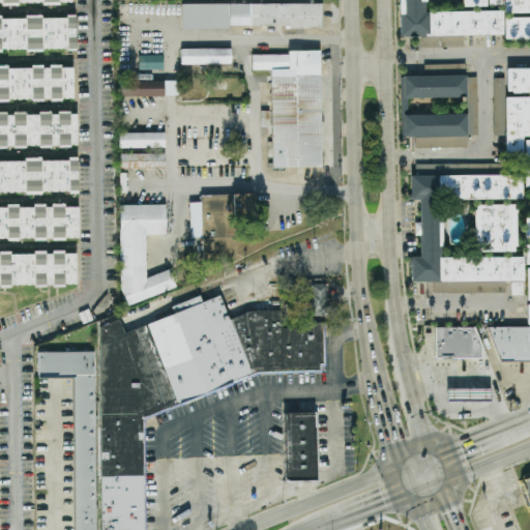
[(399,0),(400,36),(503,35),(502,11),(427,12),(427,0),(399,0)]
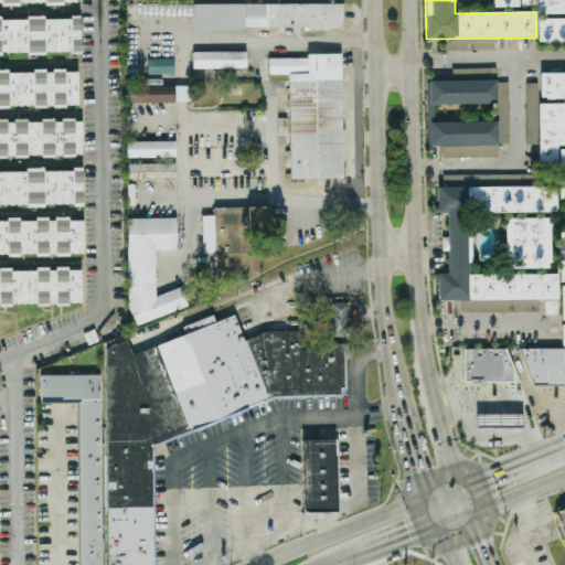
[(564,0),(537,0),(537,14),(564,14),(564,0)]
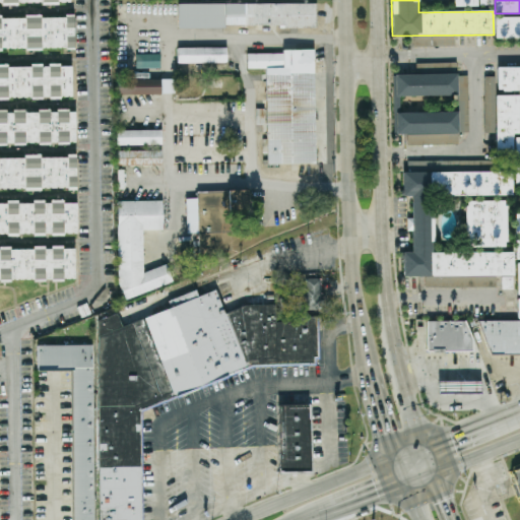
[(316,3),(178,4),(178,27),(316,26),(316,3)]
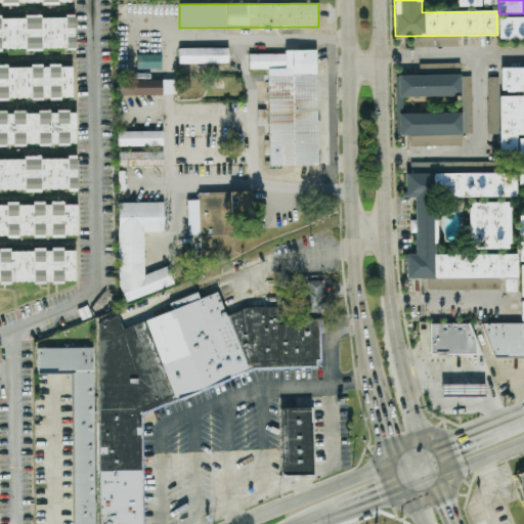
[(75,49),(75,16),(0,17),(0,49),(0,50),(75,49)]
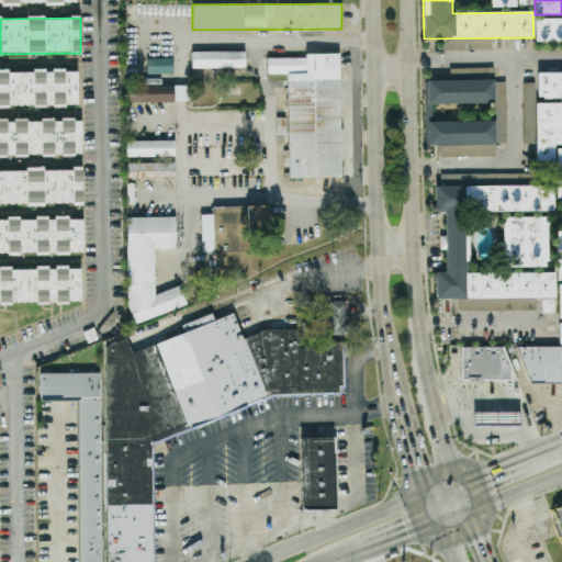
[(561,42),(561,19),(535,20),(536,43),(561,42)]
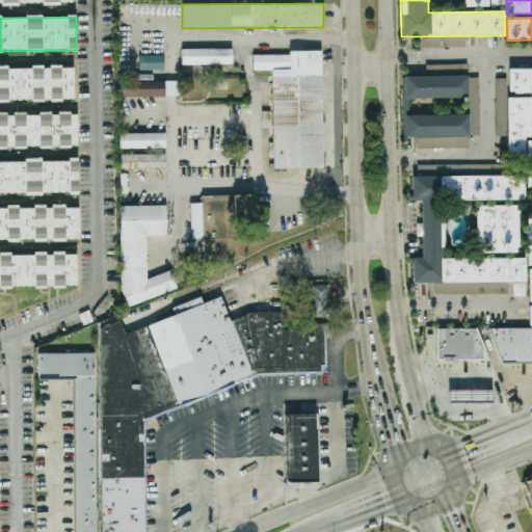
[(424,49),(466,48),(466,36),(424,37),(424,49)]
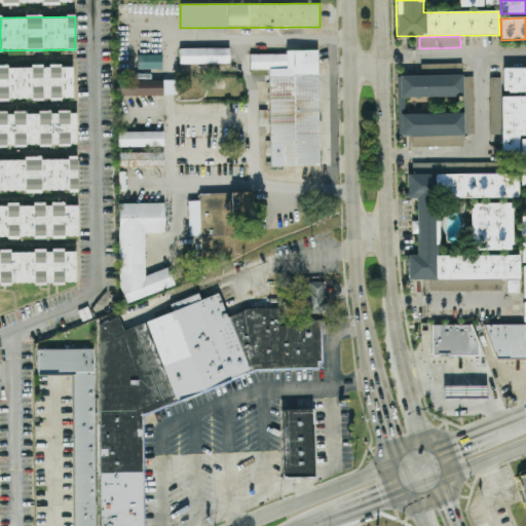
[(229,48),(179,48),(180,64),(229,64),(229,48)]
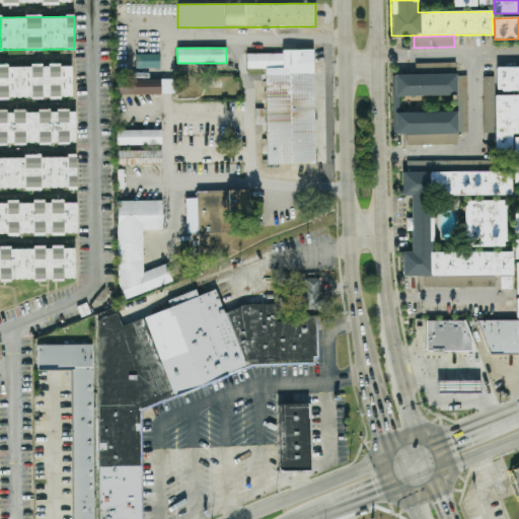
[(313,52),(246,53),(246,69),(265,69),(266,164),(315,164),(313,52)]
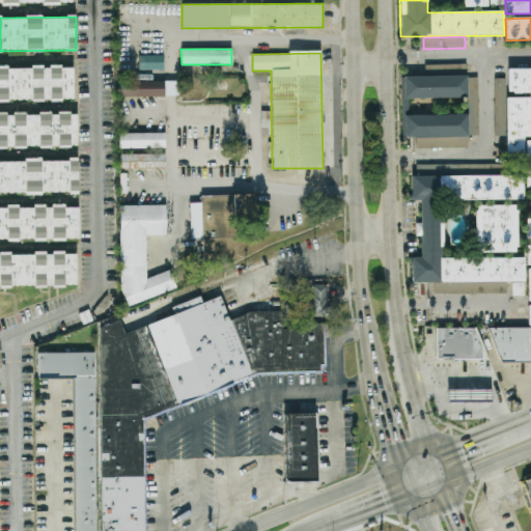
[(139,56),(139,70),(164,71),(164,56),(139,56)]
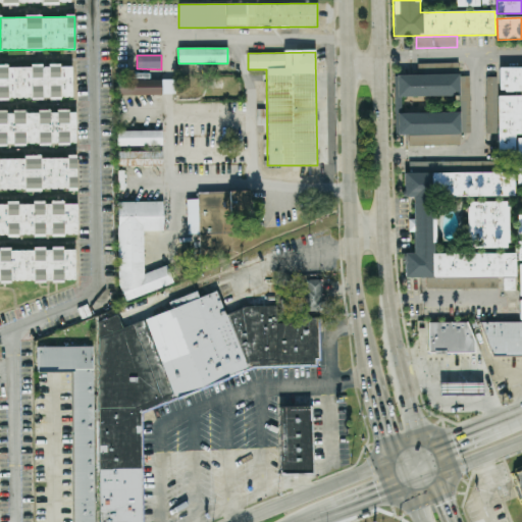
[(396,97),(460,96),(460,112),(397,113),(397,135),(408,135),(408,147),(461,146),(460,134),(471,134),(470,73),(459,73),(459,63),(418,64),(418,75),(396,75),(396,97)]
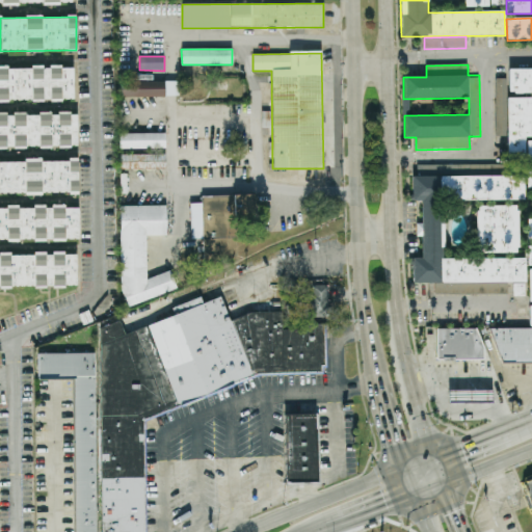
[(0,101),(74,99),(73,67),(0,68),(0,101)]
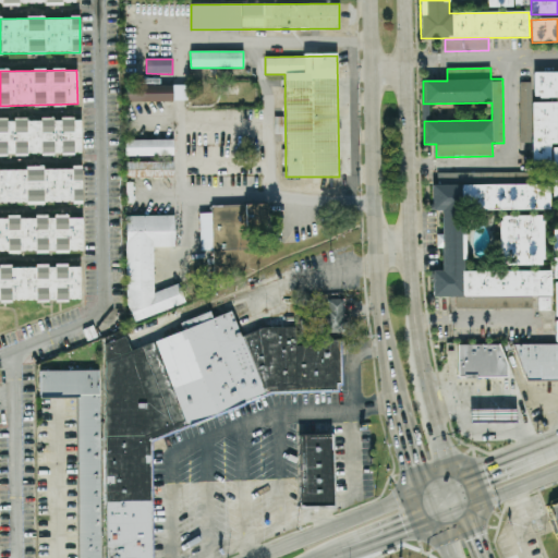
[(557,72),(534,73),(534,98),(557,98),(557,72)]
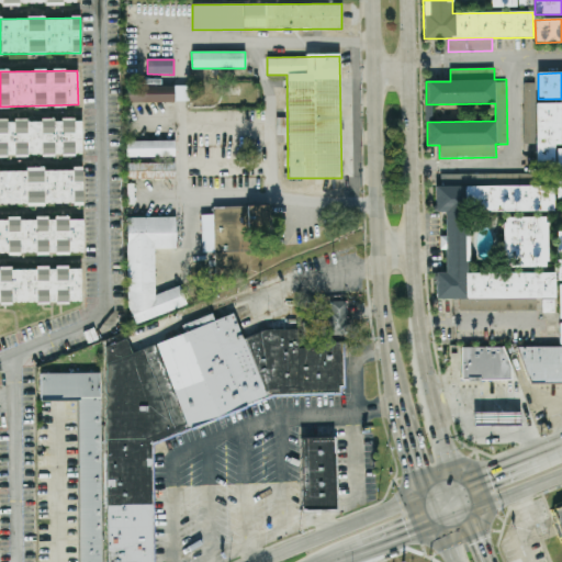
[(536,128),(535,83),(523,83),(524,128),(536,128)]
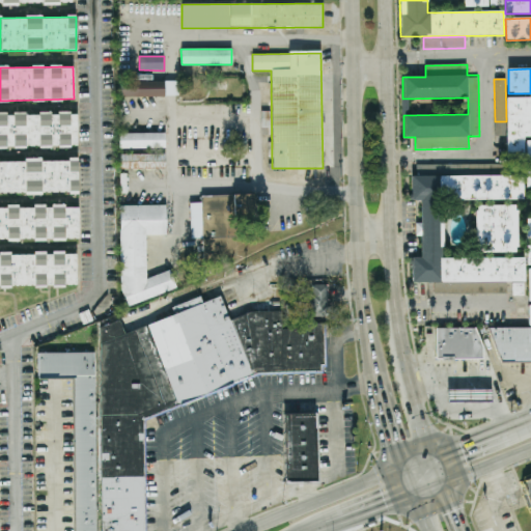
[(177,81),(120,82),(121,98),(177,95),(177,81)]
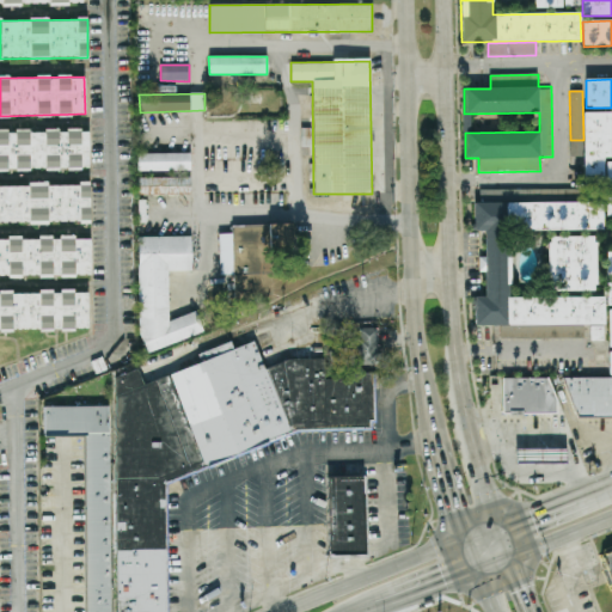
[(611,161),(611,163),(610,112),(583,114),(585,182),(606,181),(606,188),(611,187),(611,161)]
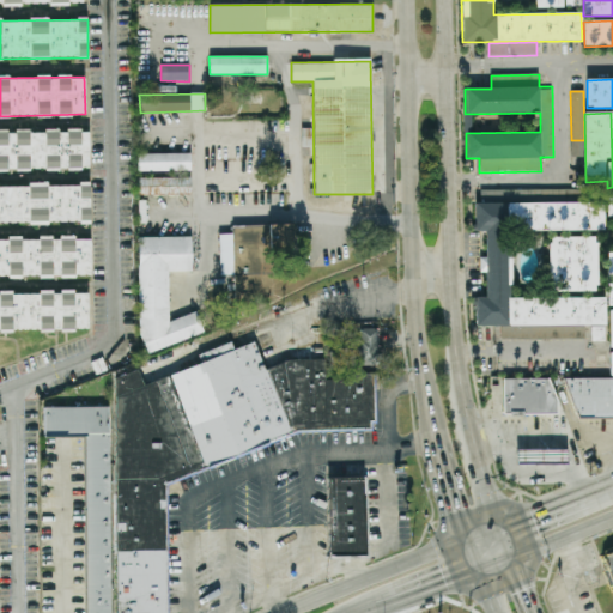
[(0,169),(89,169),(89,131),(0,131),(0,169)]
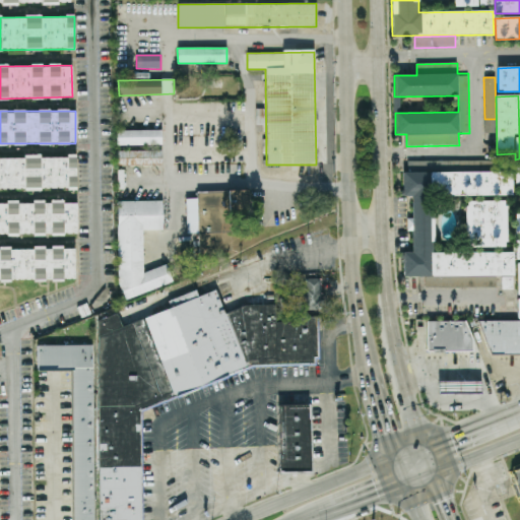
[(161,145),(161,130),(116,131),(117,146),(161,145)]
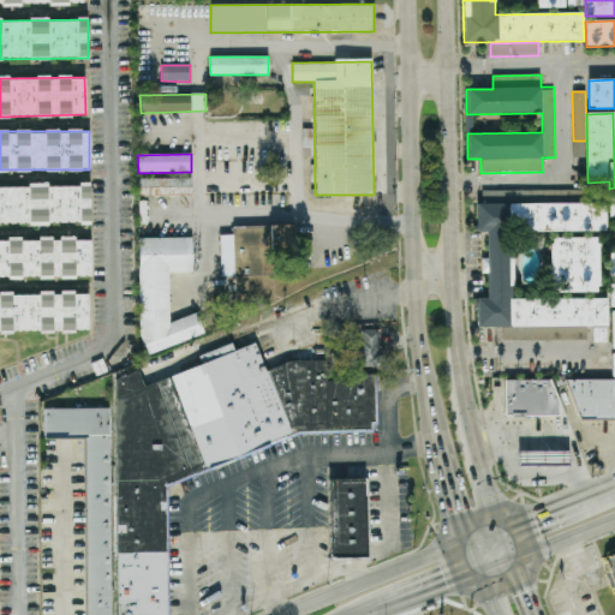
[(138,197),(191,196),(191,178),(138,179),(138,197)]
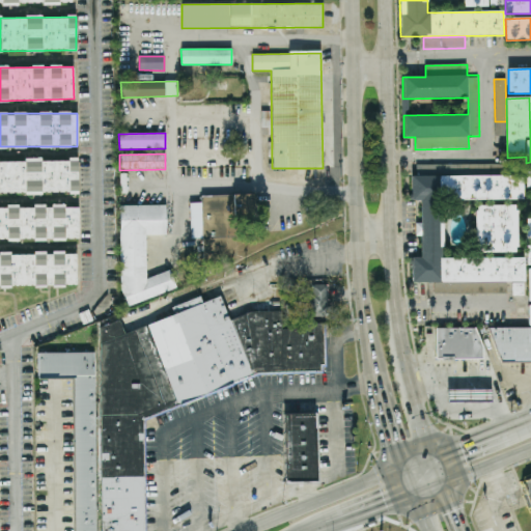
[(0,194),(79,193),(78,160),(0,161),(0,194)]
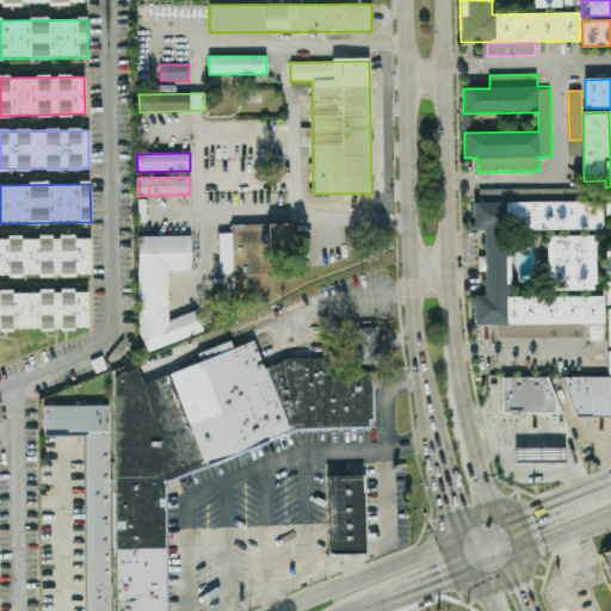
[(506,202),(525,202),(525,191),(506,191),(506,202)]
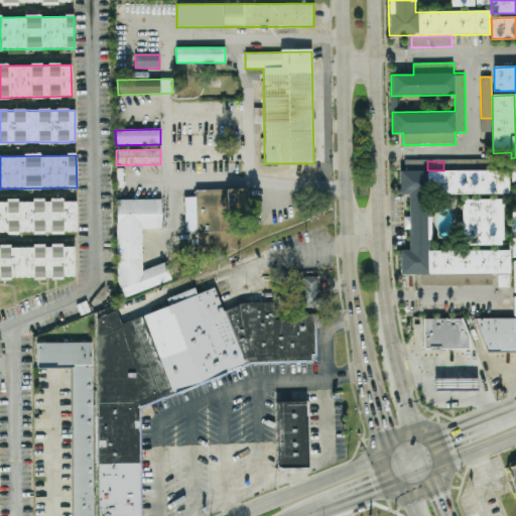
[(429,195),(509,194),(509,170),(399,171),(399,196),(409,196),(409,251),(400,251),(400,275),(422,275),(422,285),(493,285),(493,275),(498,275),(498,287),(510,287),(509,250),(429,251),(429,195)]
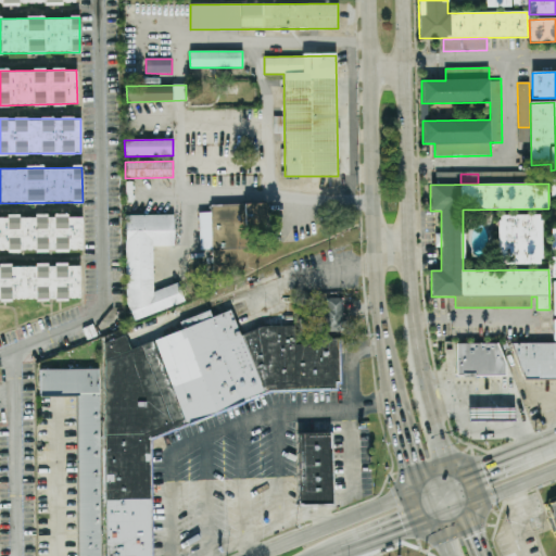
[(247,272),(247,231),(264,230),(264,204),(210,204),(210,213),(199,213),(199,250),(213,250),(213,272),(247,272)]
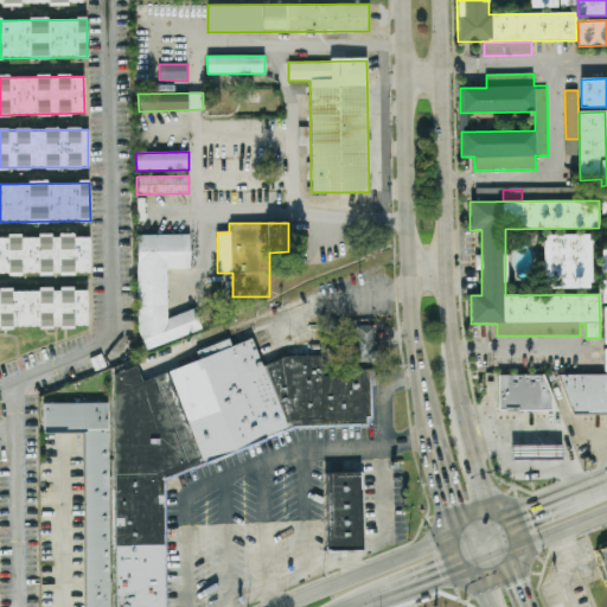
[(166,269),(190,269),(190,235),(136,236),(138,326),(145,350),(202,332),(195,310),(167,318),(166,269)]
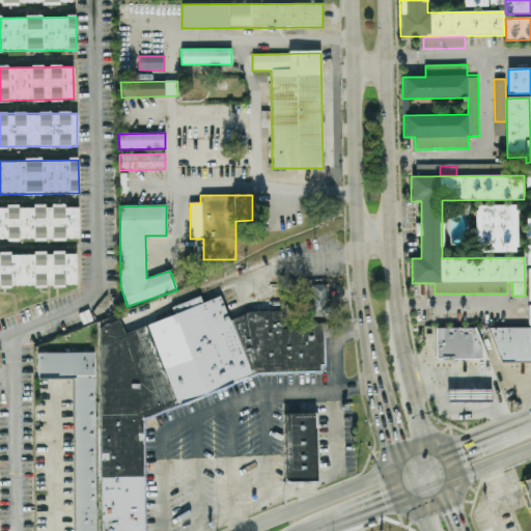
[(518,252),(516,205),(476,205),(476,253),(518,252)]
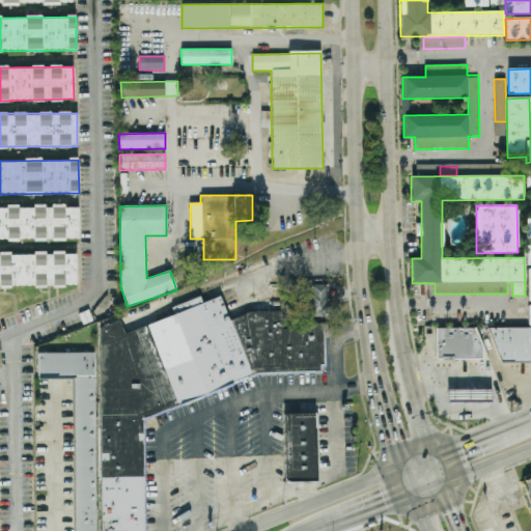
[(0,240),(78,240),(78,206),(0,206),(0,240)]
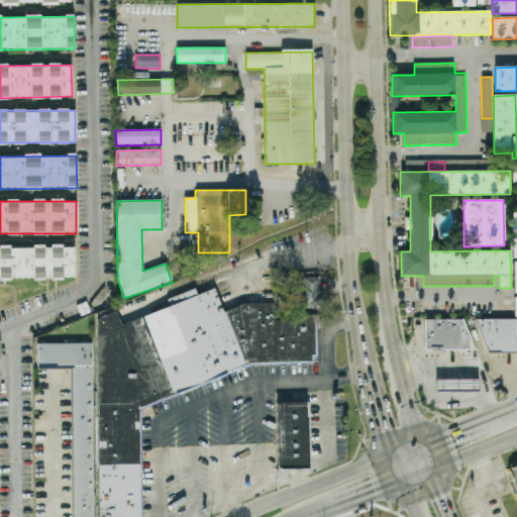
[(0,279),(75,278),(74,246),(0,246),(0,279)]
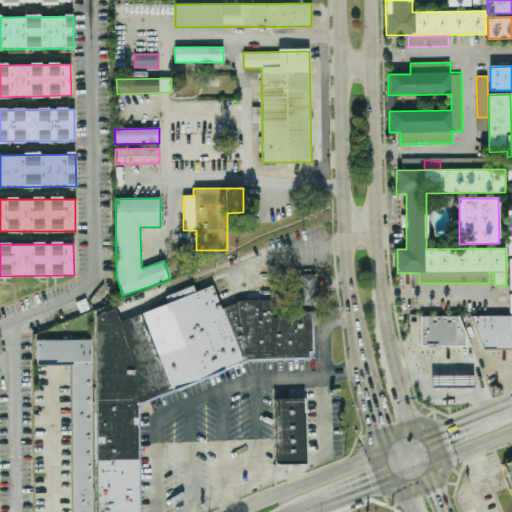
[(317,305),(316,274),(298,275),(298,295),(293,296),(293,306),(317,305)]
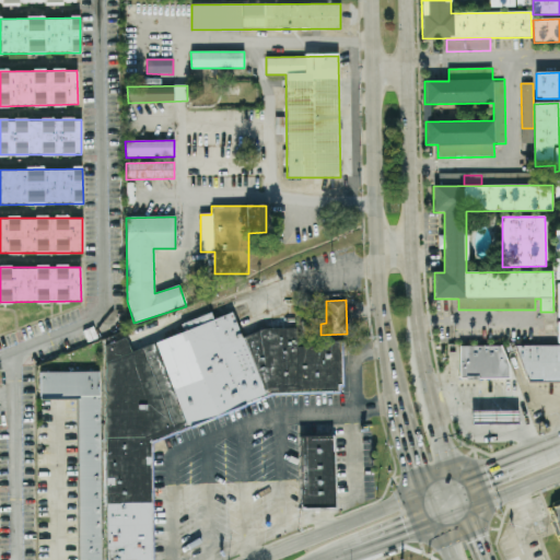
[(267,396),(152,442),(152,559),(106,559),(106,347),(125,339),(130,353),(232,313),(242,339),(266,329),(295,329),(296,348),(323,348),(323,342),(342,342),(343,387),(340,387),(340,395),(267,396)]
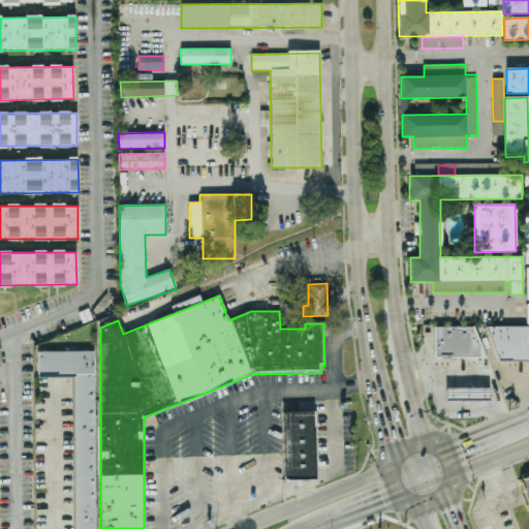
[(528,327),(528,362),(499,362),(486,327),(528,327)]
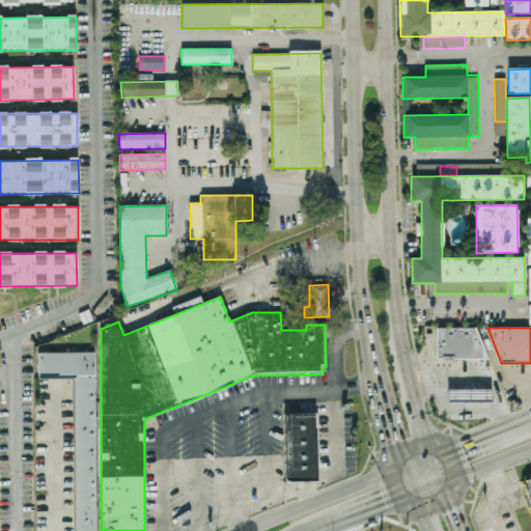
[(482,347),(481,360),(435,360),(435,329),(474,329),(482,347)]
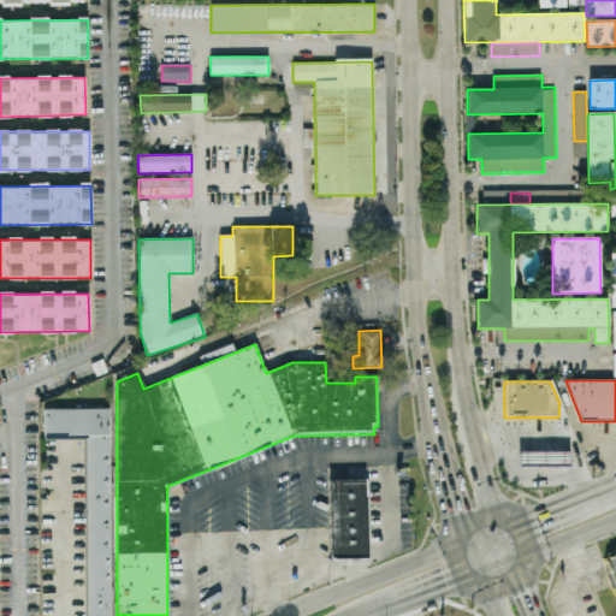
[(86,615),(111,615),(110,409),(43,410),(45,439),(84,438),(86,615)]
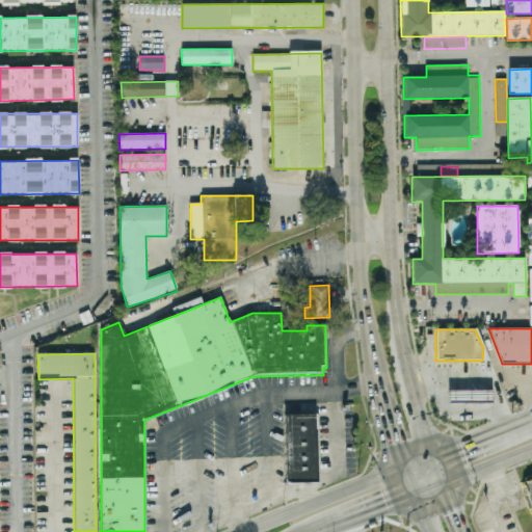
[(493,391),(448,391),(448,403),(493,402),(493,391)]
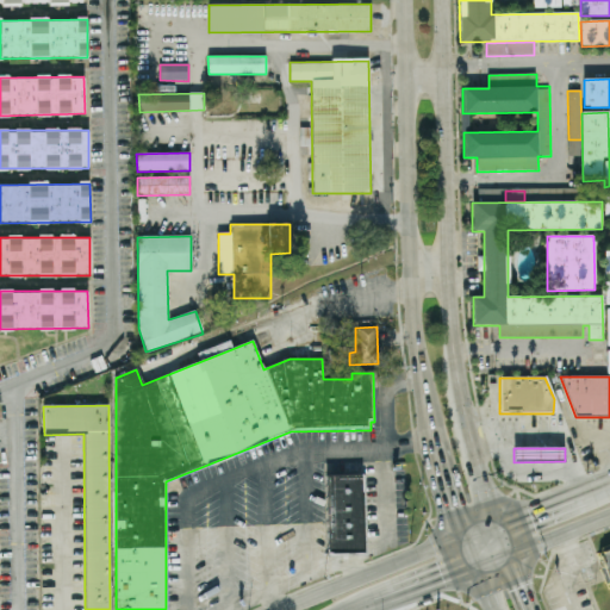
[(325,477),(363,477),(366,555),(328,556),(325,477)]
